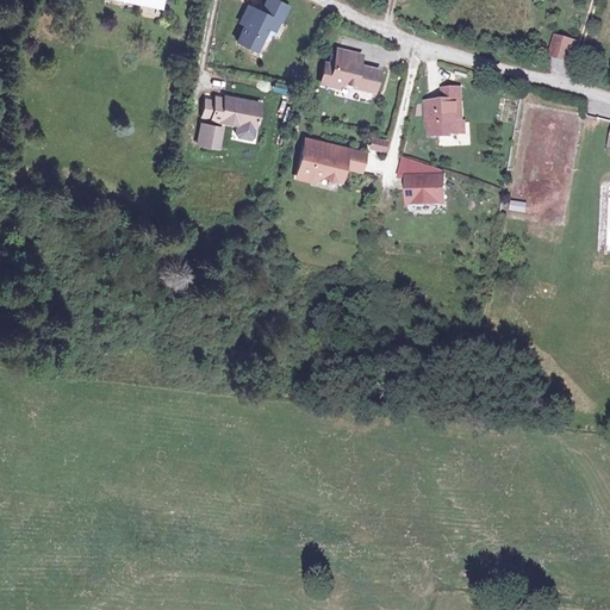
[(277,0),(267,0),(265,4),(286,16),(290,7),(277,0)]
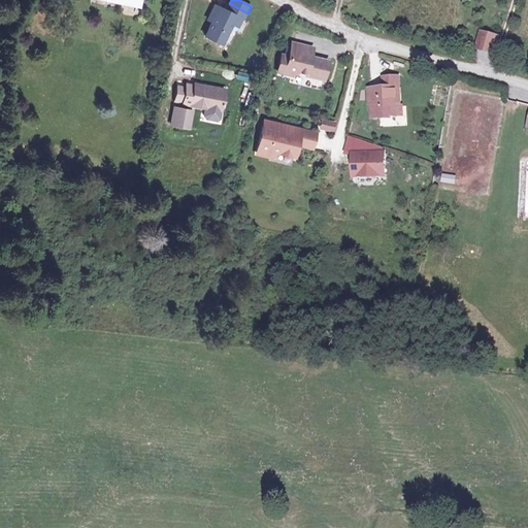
[(248,13),(229,3),(225,10),(220,8),(212,22),(205,35),(223,44),(236,18),(243,21),(248,13)]
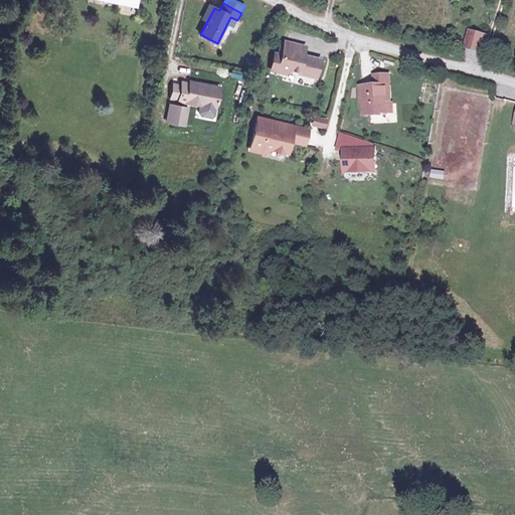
[(207,21),(214,8),(209,5),(202,18),(207,21)]
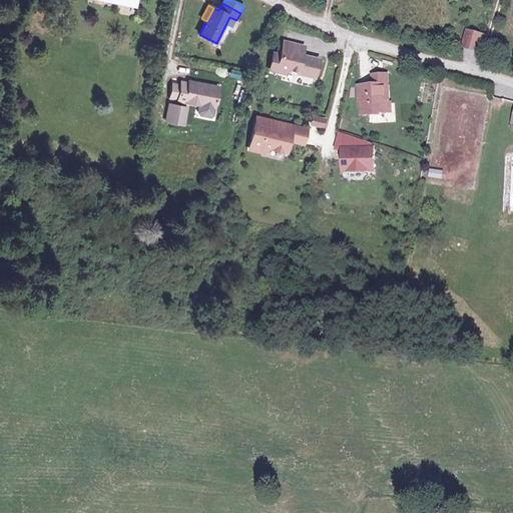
[(296,30),(286,28),(285,35),(295,37),(296,30)]
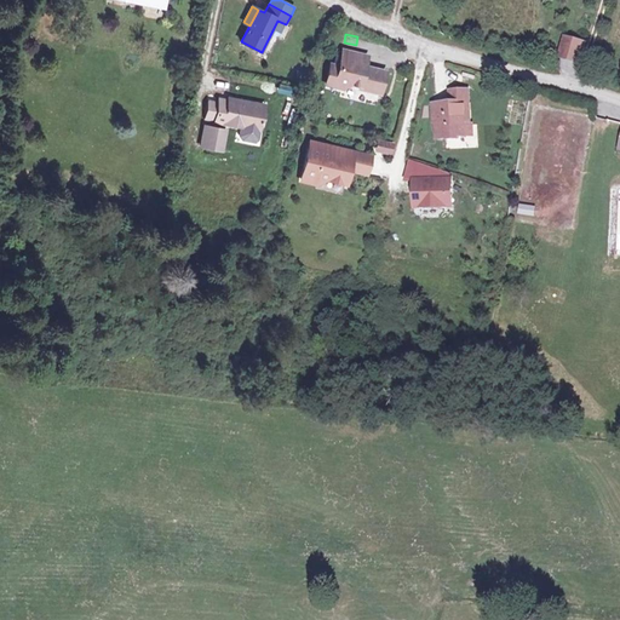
[(580,41),(561,38),(556,56),(575,62),(580,41)]
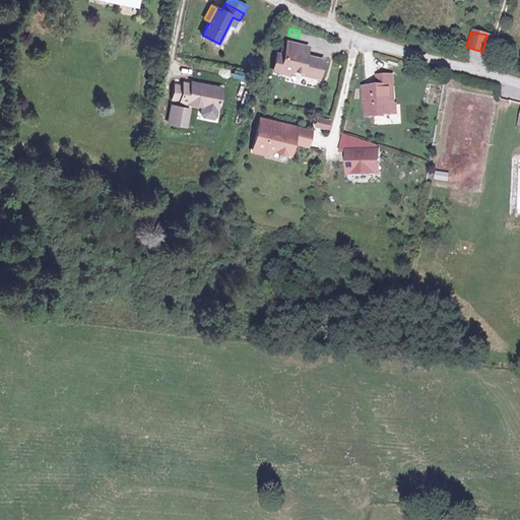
[(303,42),(285,38),(283,51),(276,50),(272,67),(286,70),(291,65),(302,67),(301,70),(317,73),(320,55),(304,52),(301,52),(303,42)]
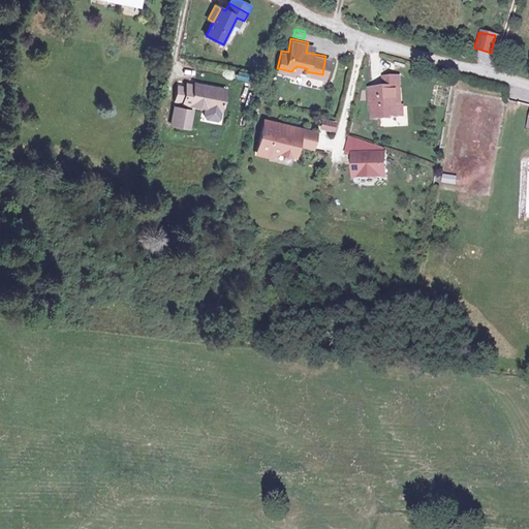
[(244,80),(246,72),(236,70),(235,78),(244,80)]
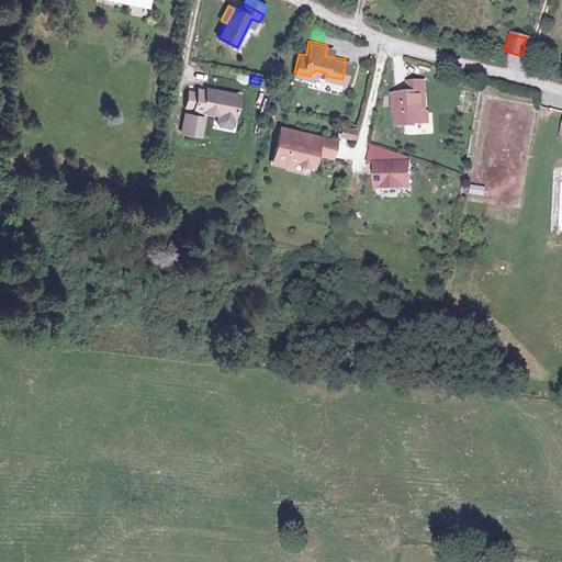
[(407,76),(408,87),(424,86),(423,75),(407,76)]
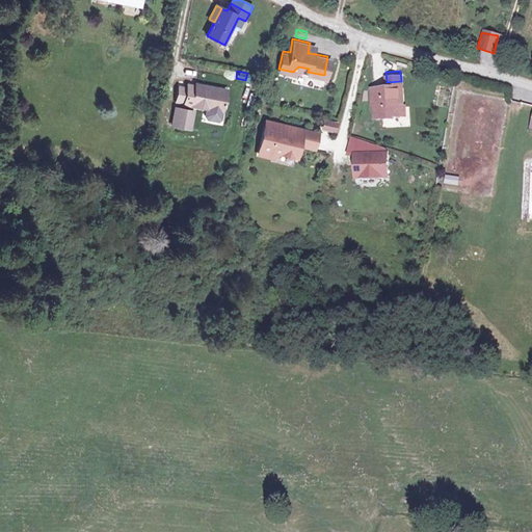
[(387,82),(371,84),(376,113),(395,111),(395,109),(400,109),(399,100),(403,100),(401,81),(387,82)]
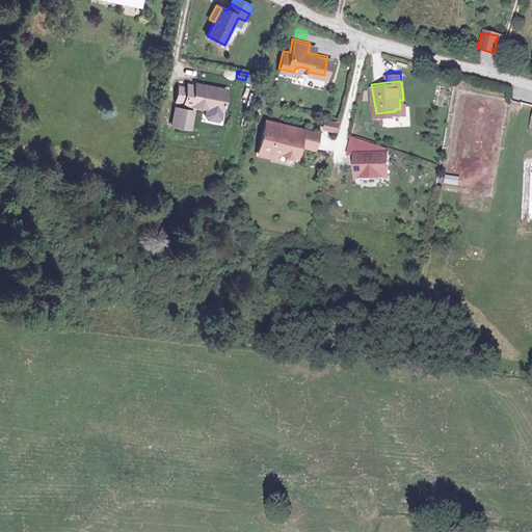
[(228,91),(189,84),(187,91),(185,106),(223,113),(228,91)]
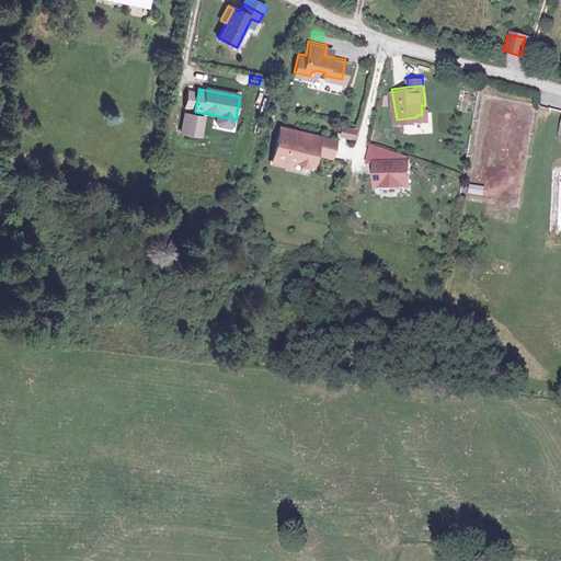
[(195,112),(197,96),(189,94),(185,110),(195,112)]
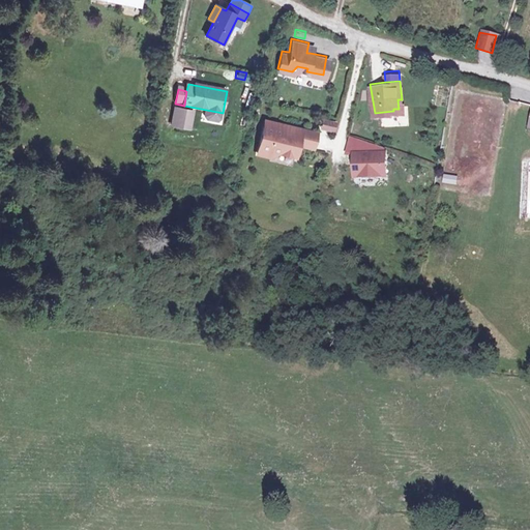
[(194,113),(176,110),(172,127),(190,131),(194,113)]
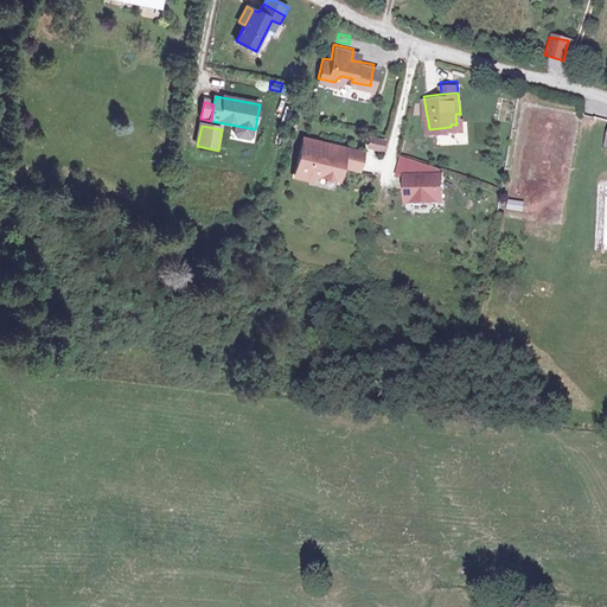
[(382,151),(384,139),(366,134),(364,146),(382,151)]
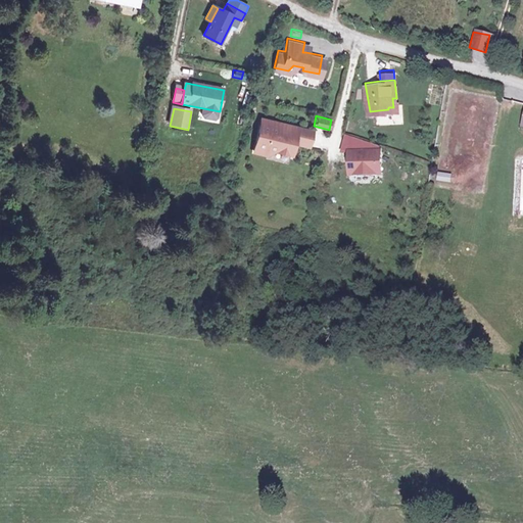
[(258,119),(257,125),(274,128),(275,123),(258,119)]
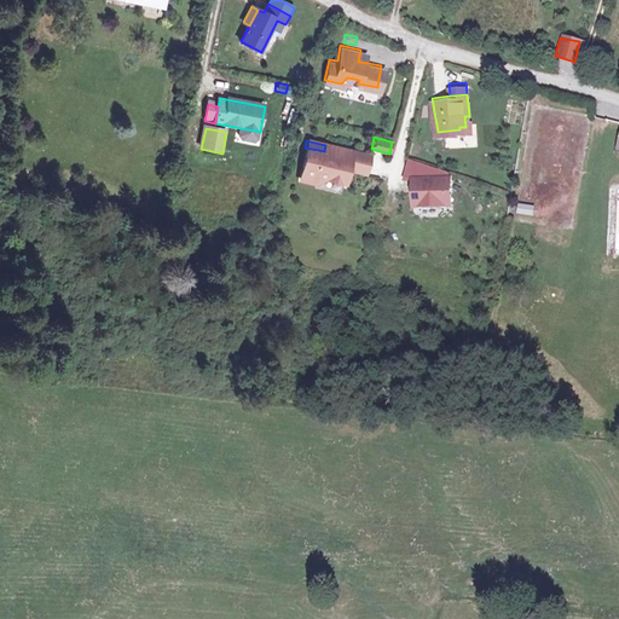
[(324,151),(305,148),(299,178),(314,181),(323,175),(342,180),(345,166),(348,166),(352,150),(325,145),(324,151)]
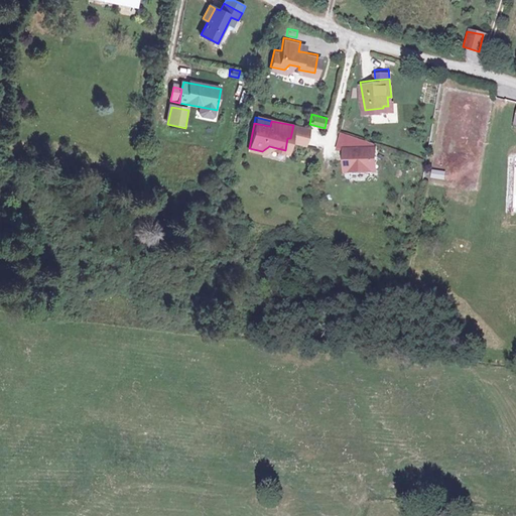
[(305,128),(293,125),(290,138),(302,141),(305,128)]
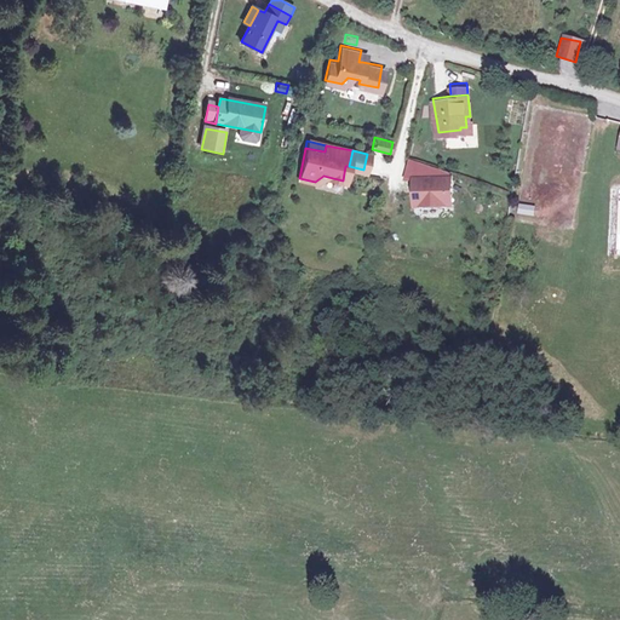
[(425,161),(412,158),(409,177),(419,177),(423,177),(425,161)]
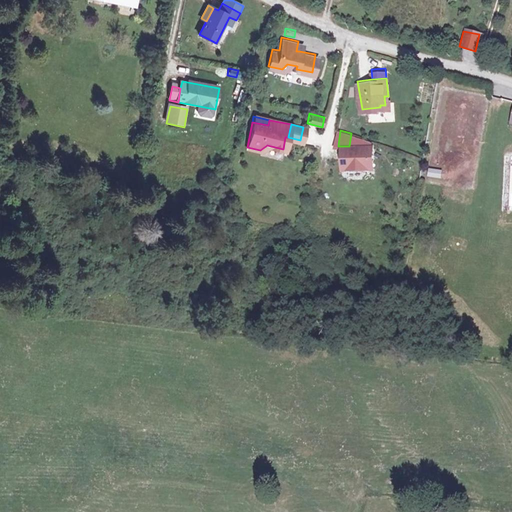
[(373,140),(351,133),(349,146),(346,146),(346,166),(374,164),(373,140)]
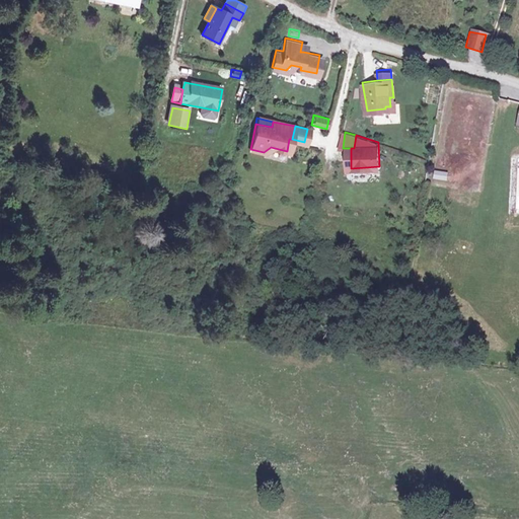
[(446,180),(447,171),(434,169),(432,177),(446,180)]
